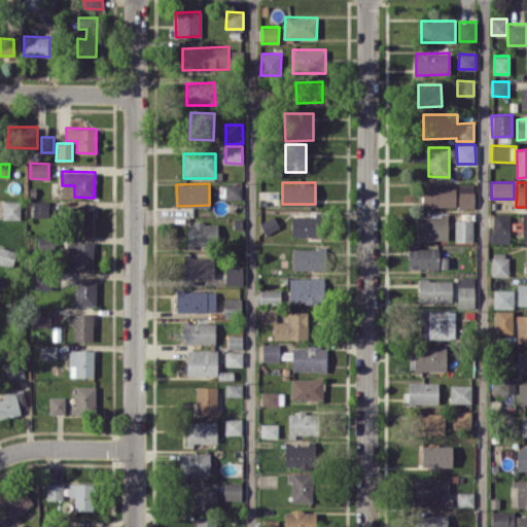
[(241,199),(242,183),(225,183),(224,198),(241,199)]
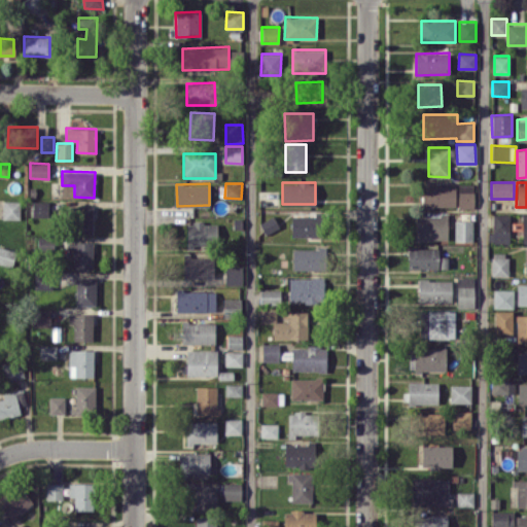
[(473,208),(473,183),(458,183),(458,208),(473,208)]
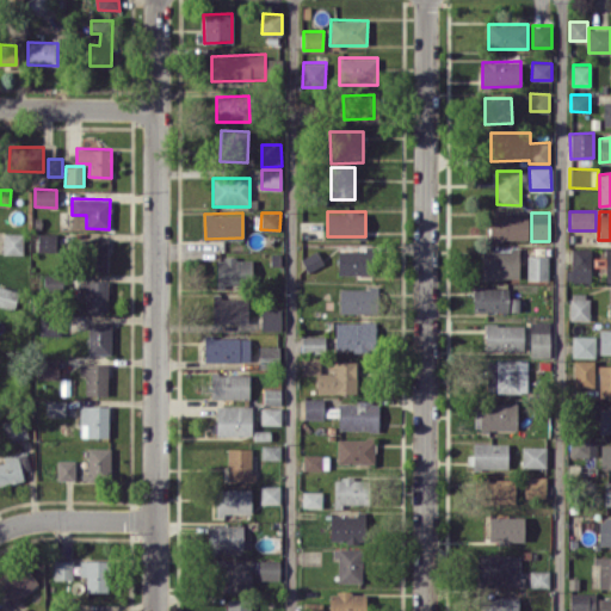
[(528,215),(491,215),(489,240),(528,241),(528,215)]
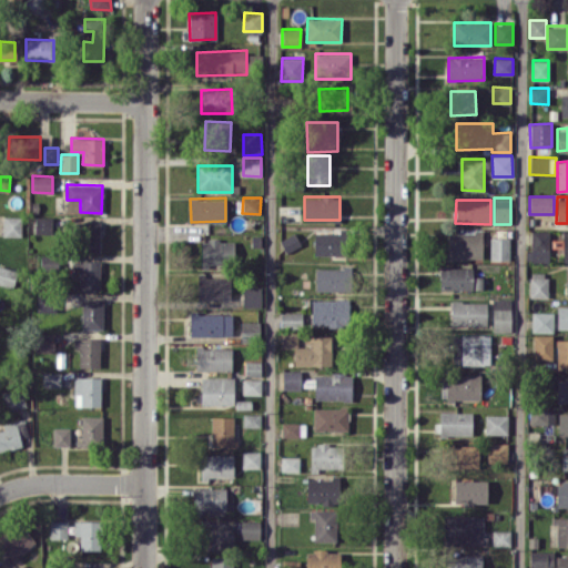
[(2,235),(21,236),(21,216),(3,215),(2,235)]
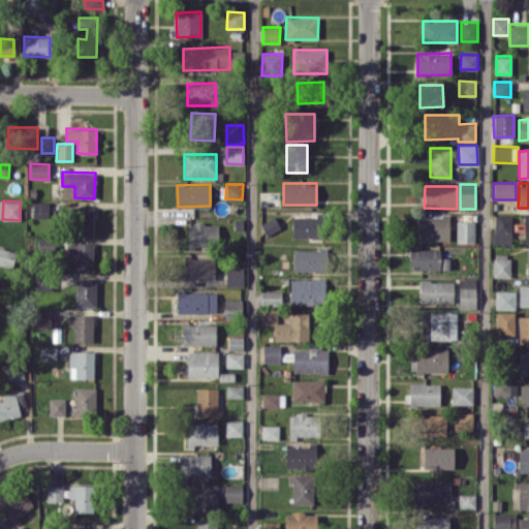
[(48,201),(32,201),(32,215),(48,215),(48,201)]
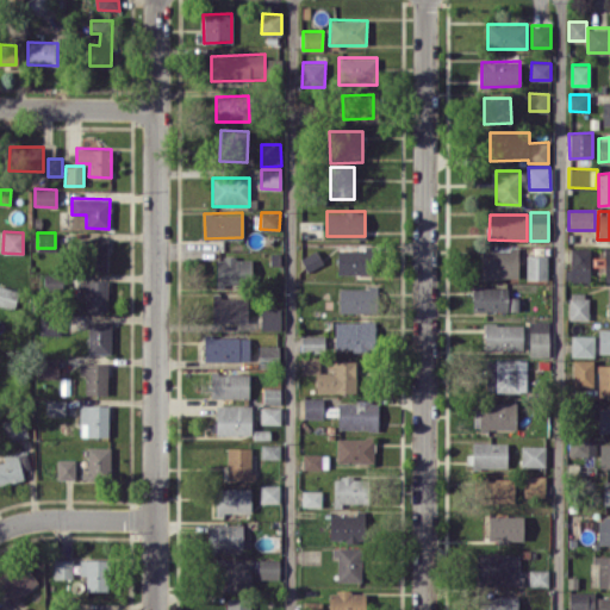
[(107,268),(106,238),(81,238),(81,269),(107,268)]
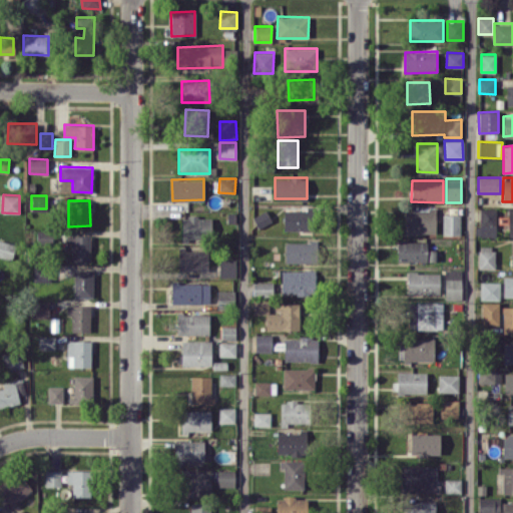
[(284,207),(284,230),(312,230),(313,207),(284,207)]
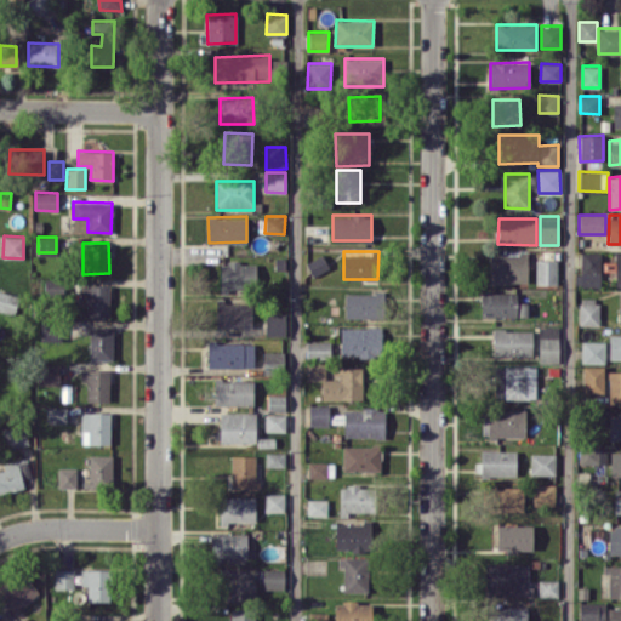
[(600,286),(600,251),(581,252),(581,274),(575,274),(575,286),(600,286)]
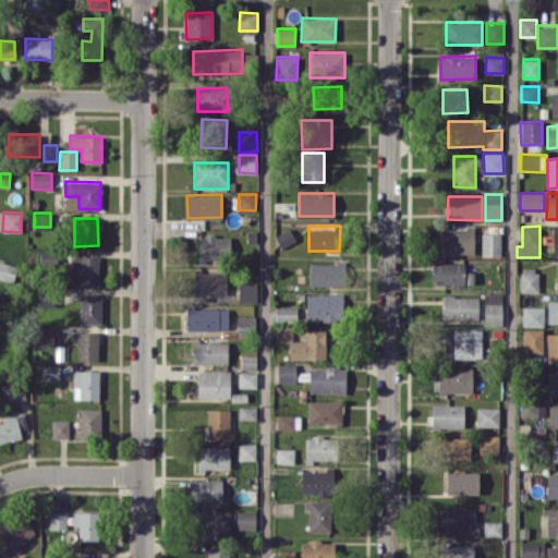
[(275,237),(281,249),(295,240),(289,228),(275,237)]
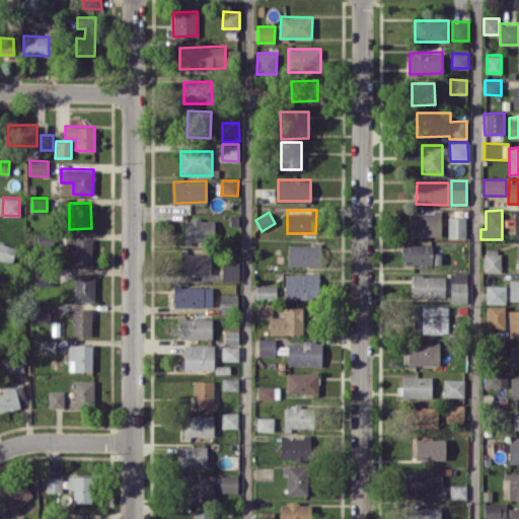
[(410,212),(410,235),(441,235),(441,213),(410,212)]
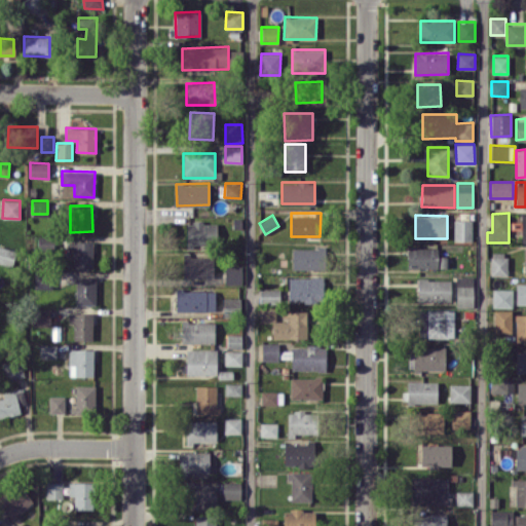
[(453,240),(473,240),(473,220),(453,220),(453,240)]
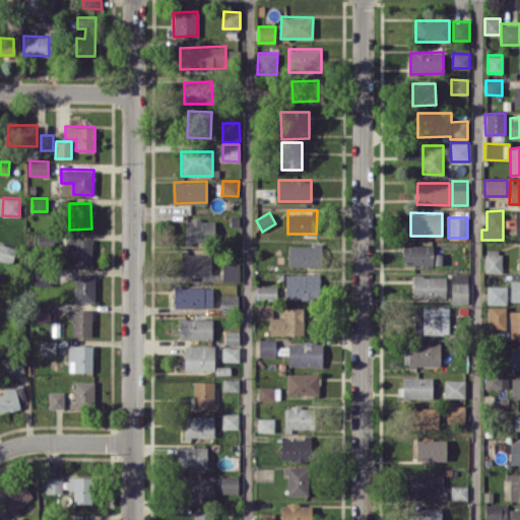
[(184,220),(185,243),(215,243),(214,219),(184,220)]
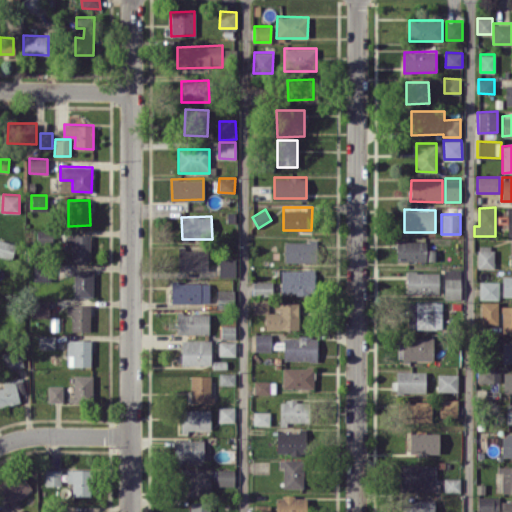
[(70,261),(90,261),(90,235),(70,234),(70,261)]
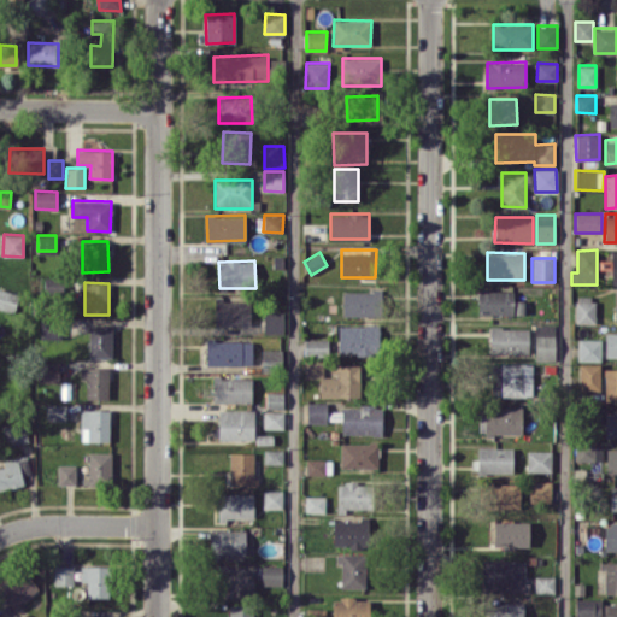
[(0,309),(16,312),(18,293),(0,288),(0,309)]
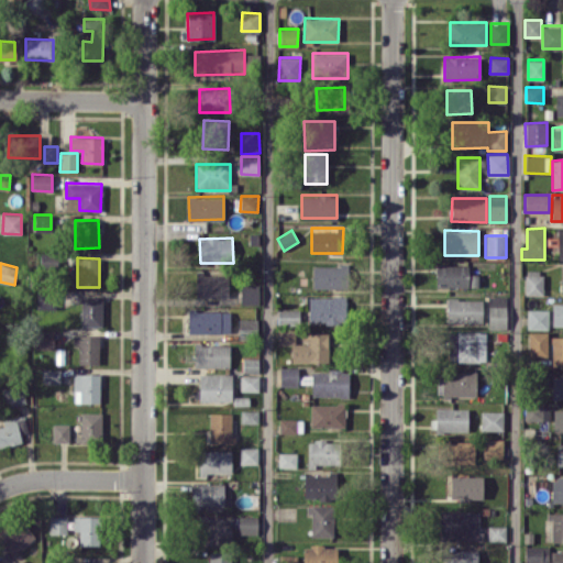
[(437,287),(478,286),(478,277),(468,277),(468,264),(435,264),(437,287)]
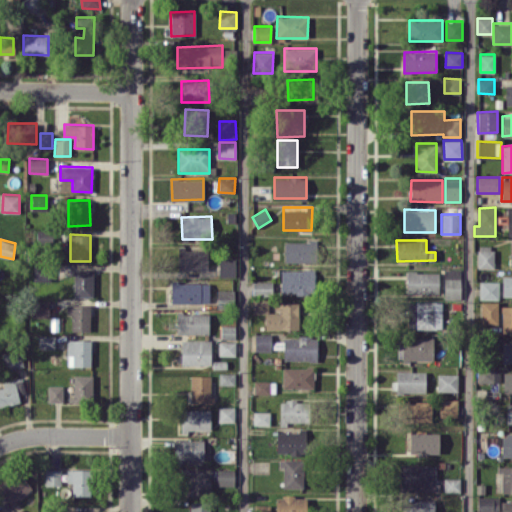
[(284,242),(284,263),(312,262),(312,241),(284,242)]
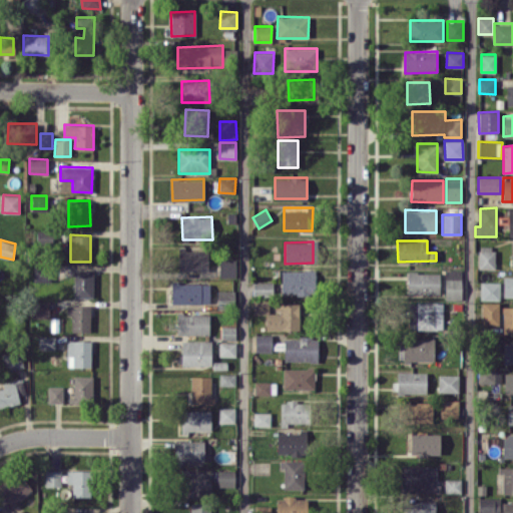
[(478,269),(494,269),(494,245),(478,245),(478,269)]
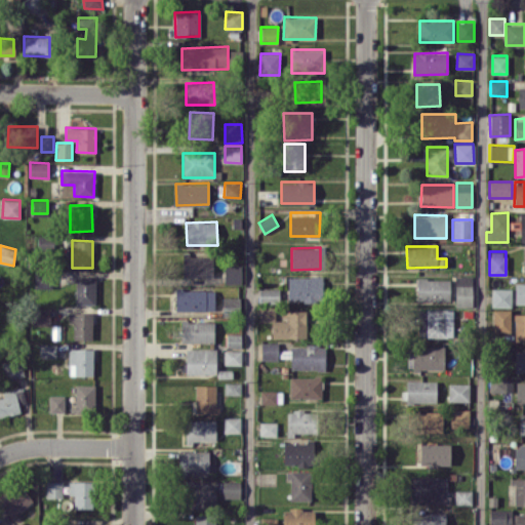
[(212,276),(213,255),(183,255),(183,276),(212,276)]
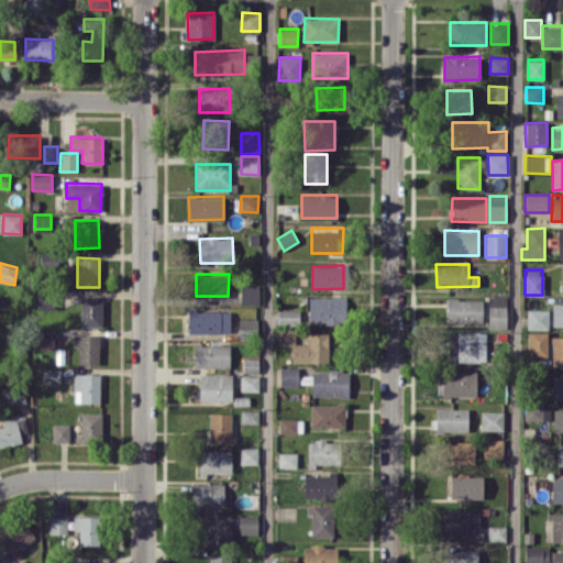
[(258,304),(258,285),(240,285),(240,304),(258,304)]
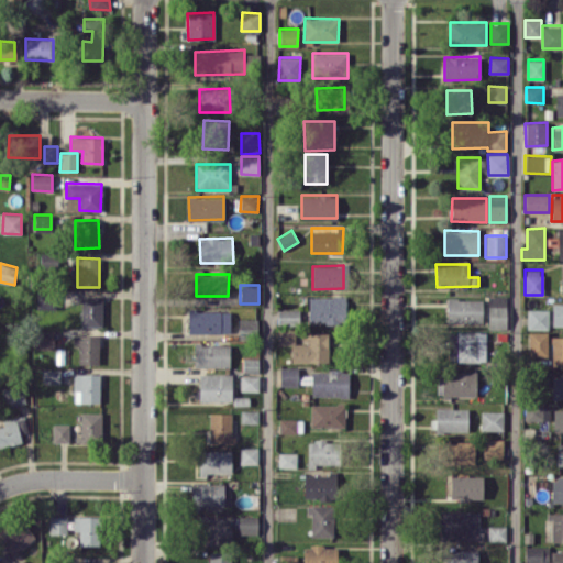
[(102,326),(101,296),(79,296),(80,326),(102,326)]
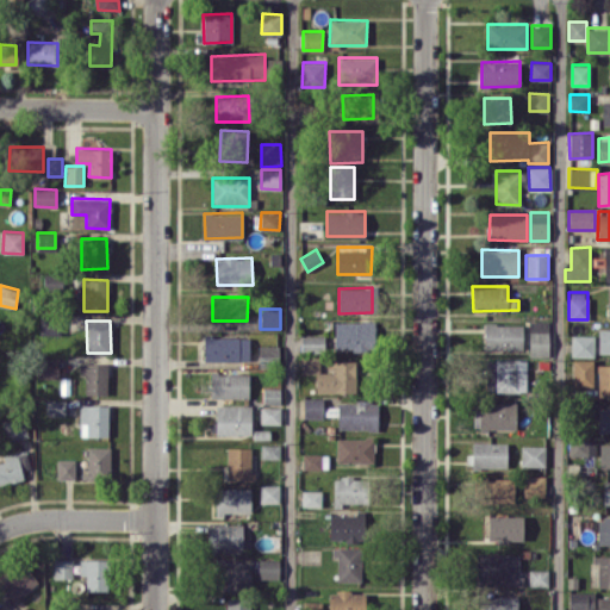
[(548,321),(529,321),(528,356),(548,356),(548,321)]
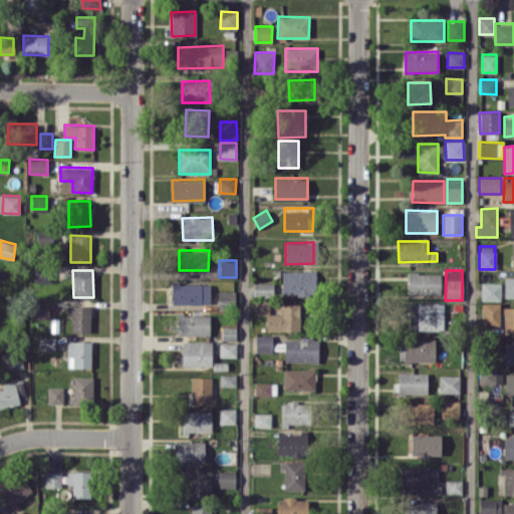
[(316,271),(282,271),(282,294),(315,295),(316,271)]
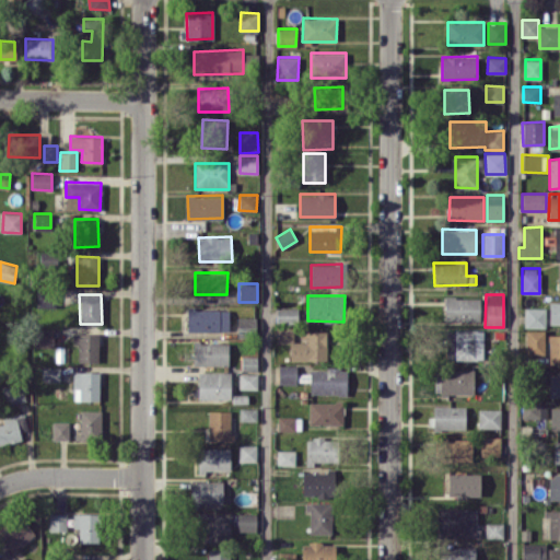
[(480,298),(445,296),(444,319),(480,321),(480,298)]
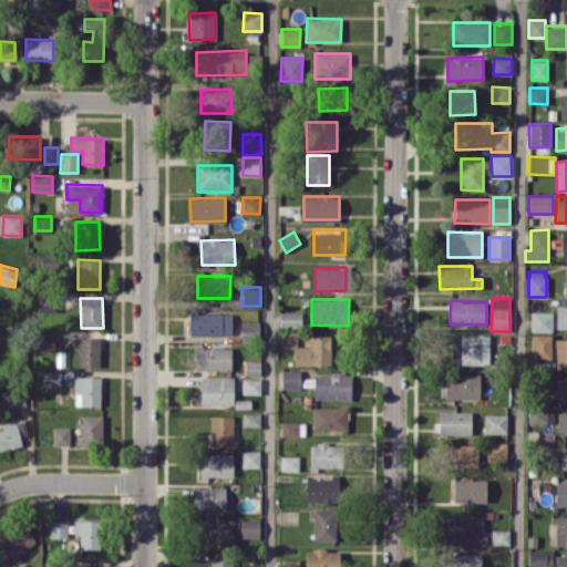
[(566,305),(556,305),(556,328),(566,328),(566,305)]
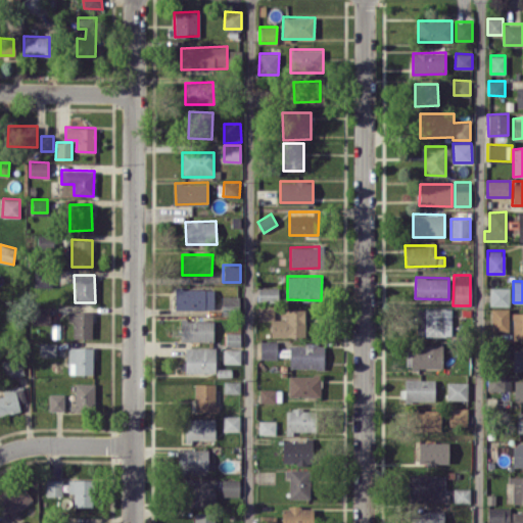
[(277,287),(258,287),(258,301),(277,301),(277,287)]
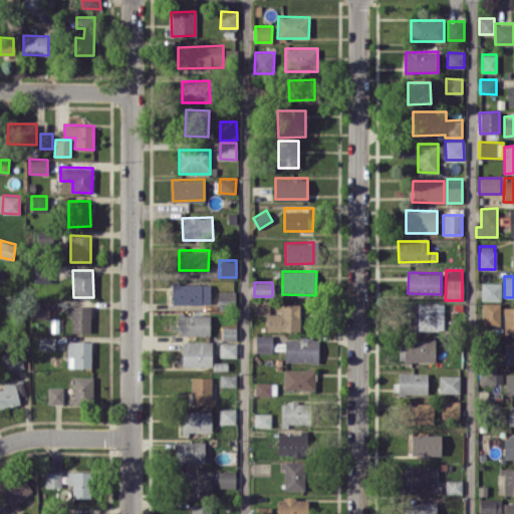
[(500,300),(501,282),(481,282),(481,300),(500,300)]
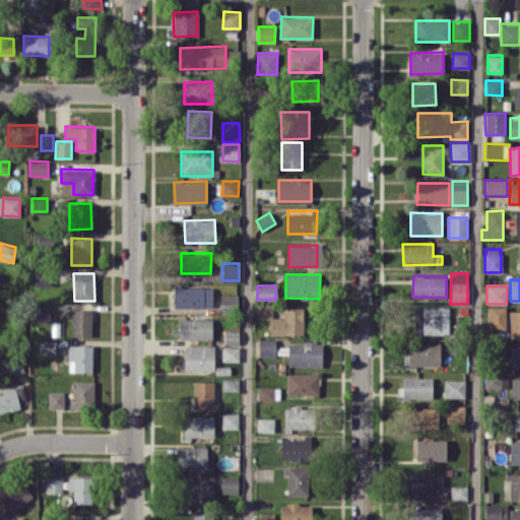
[(174,308),(212,307),(212,286),(174,286),(174,308)]
